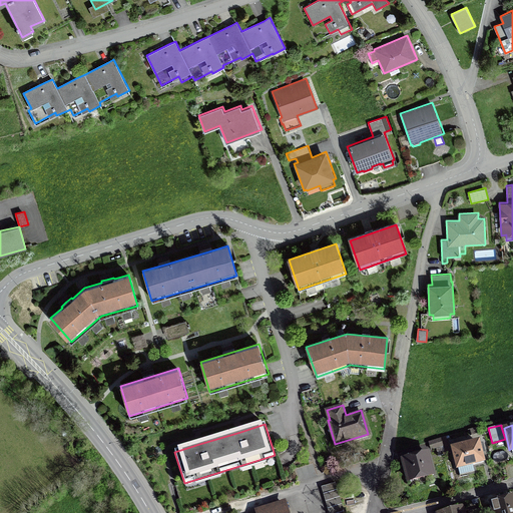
[(479,426),(468,430),(471,437),(482,433),(479,426)]
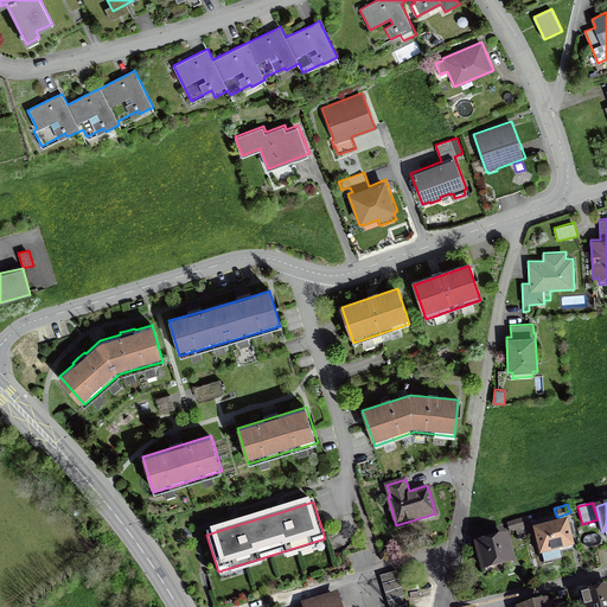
[(522,518),(528,537),(534,536),(528,516),(522,518)]
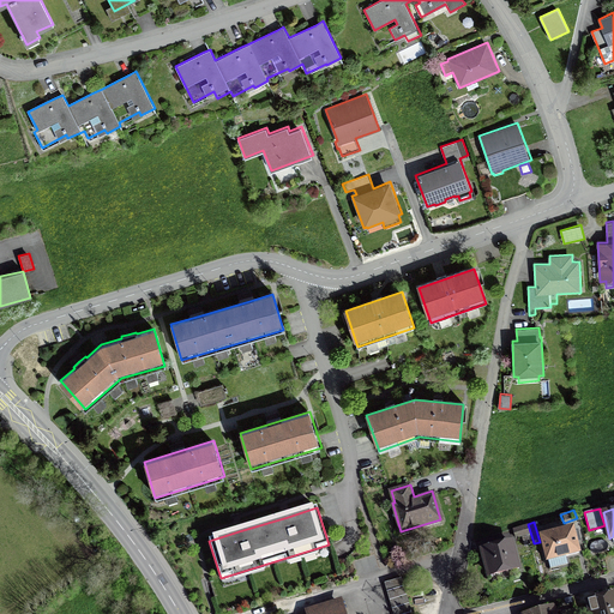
[(524,546),(534,543),(528,524),(512,528),(516,539),(522,537),(524,546)]
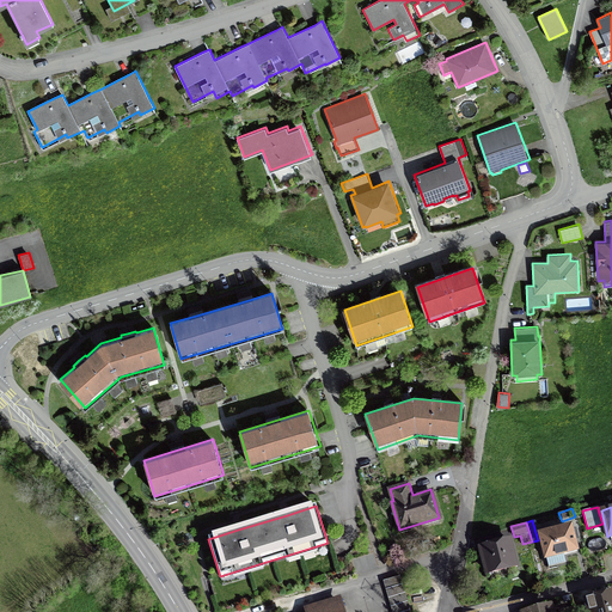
[(542,534),(548,558),(577,551),(574,537),(577,536),(576,533),(575,528),(571,530),(556,533),(556,531),(542,534)]
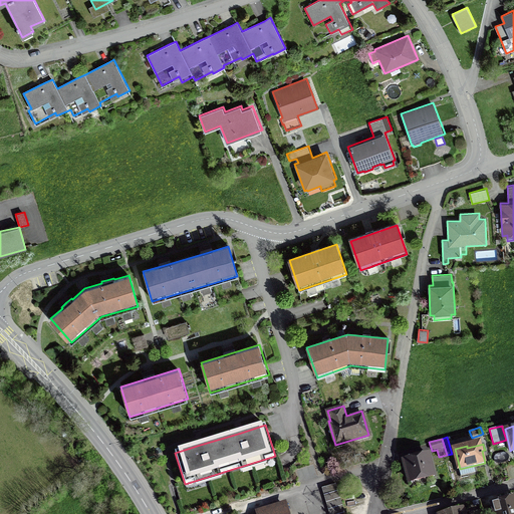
[(405,460),(410,481),(433,475),(428,454),(405,460)]
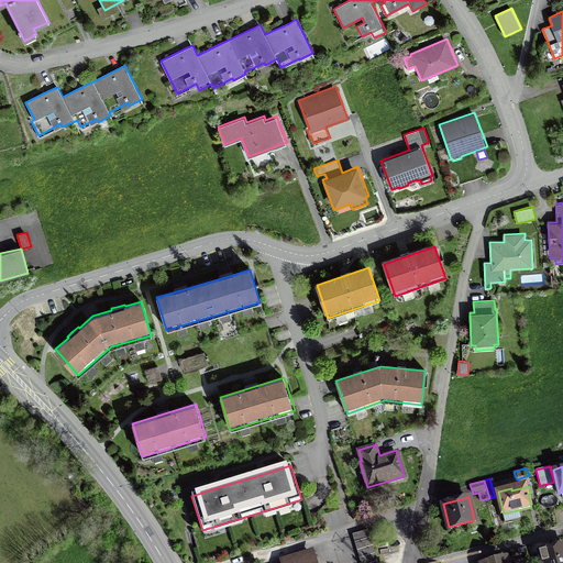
[(353,534),(361,562),(377,562),(368,529),(353,534)]
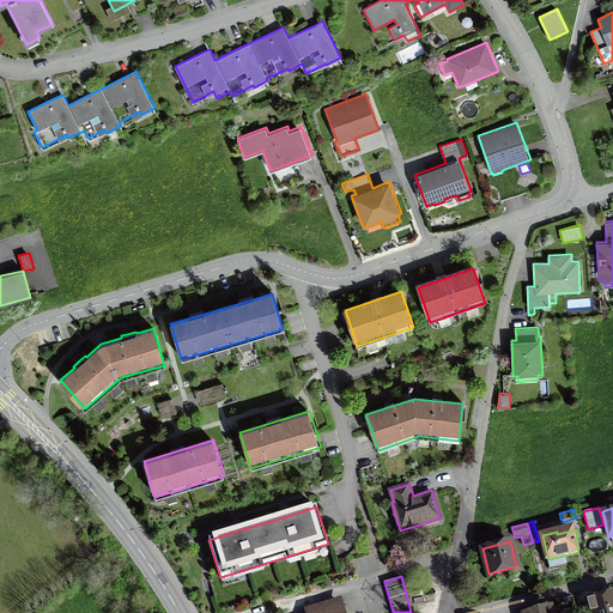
[(587,608),(587,612),(612,612),(612,590),(608,593),(608,592),(594,595),(594,598),(587,600),(589,607),(587,608)]
